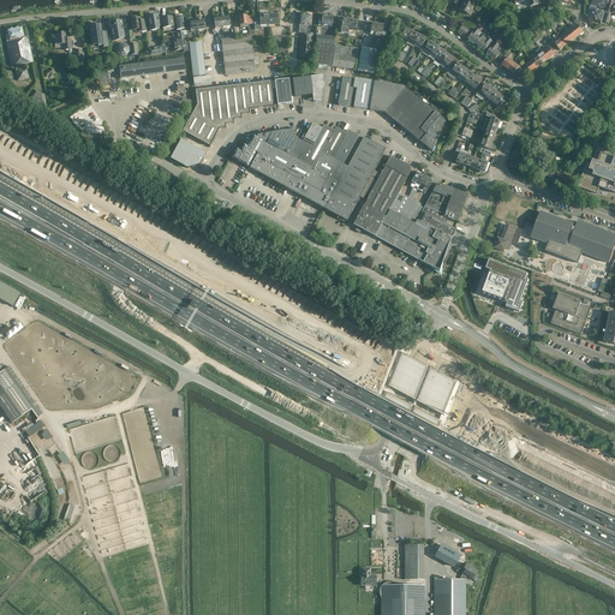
[(475,7),(472,6),(475,1),(471,0),(464,0),(460,10),(470,15),(475,7)]
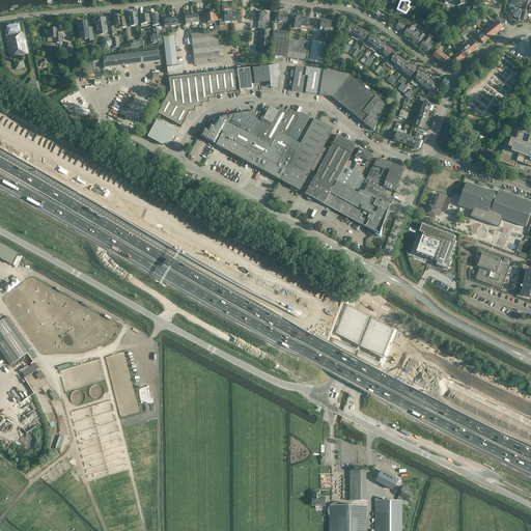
[(128,15),(130,26),(137,25),(138,21),(136,12),(128,15)]
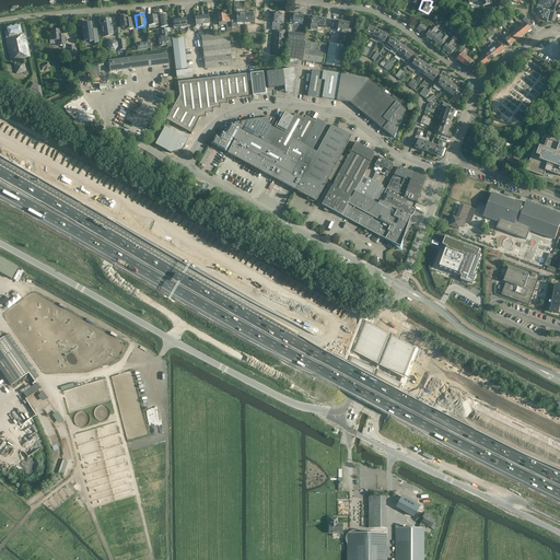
[(218,15),(218,23),(219,26),(225,25),(226,33),(232,32),(231,27),(230,14),(230,13),(224,14),(218,15)]
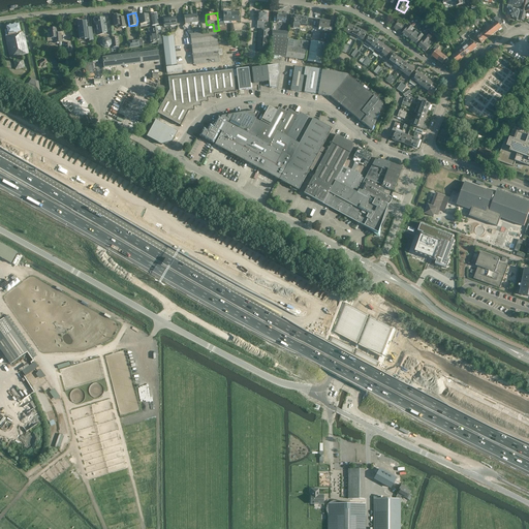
[(221,13),(217,13),(218,26),(223,26),(223,22),(230,22),(230,12),(223,12),(223,14),(221,14),(221,13)]
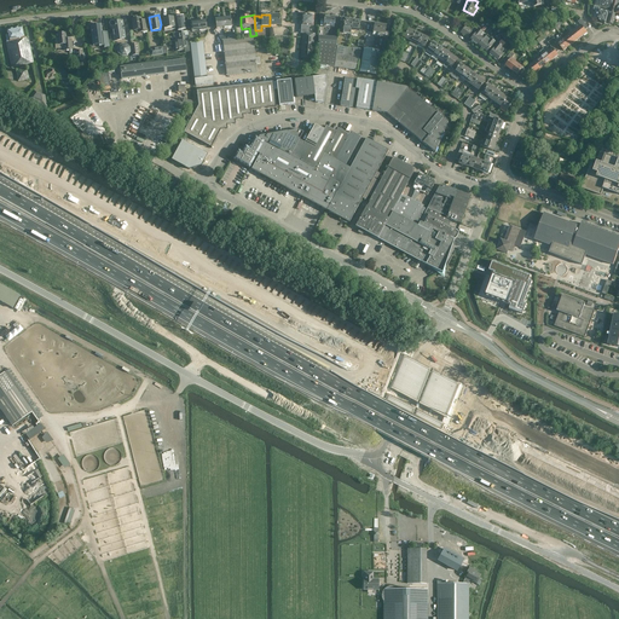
[(308,34),(310,28),(307,27),(307,25),(313,25),(313,15),(302,15),(301,25),(304,25),(304,27),(301,27),(301,33),(302,34),(300,58),(313,58),(314,34),(308,34)]
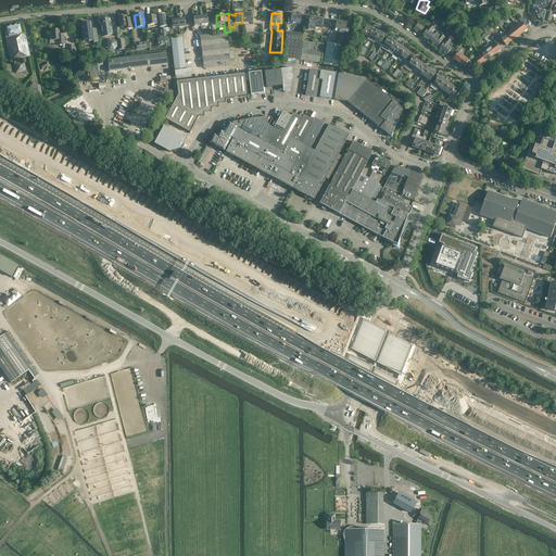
[(165,14),(158,15),(160,27),(166,26),(165,14)]
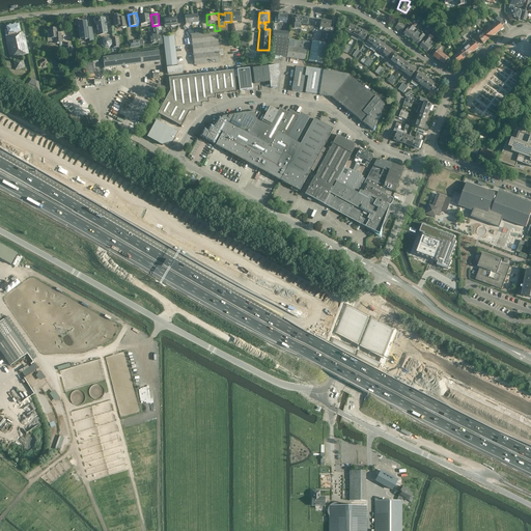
[(277,22),(285,24),(287,15),(278,14),(277,22)]
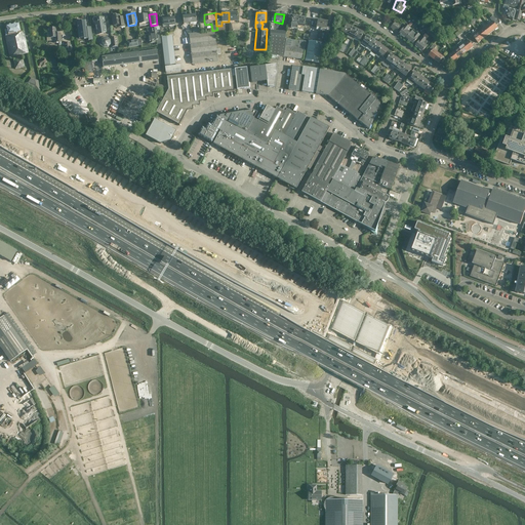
[(149,25),(147,14),(137,15),(139,27),(149,25)]
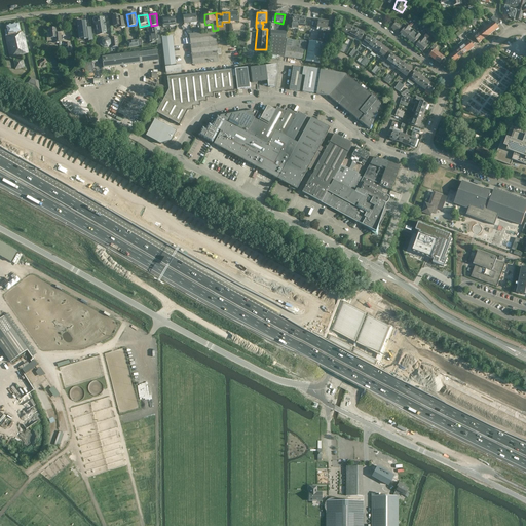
[(119,17),(119,15),(112,16),(113,27),(117,26),(117,28),(125,27),(123,16),(119,17)]
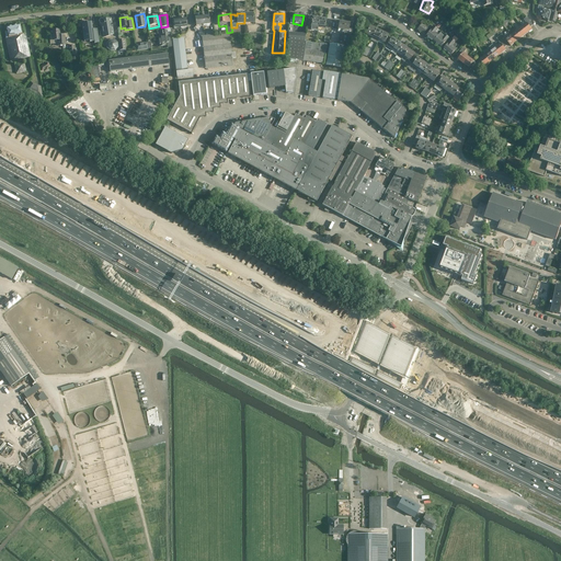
[(318,27),(317,31),(324,32),(324,29),(325,19),(319,18),(318,27)]
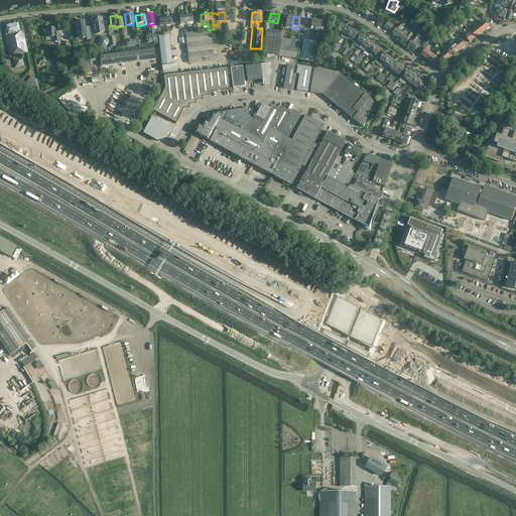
[(480,25),(485,31),(489,27),(488,25),(490,23),(485,16),(482,18),(484,21),(480,25)]
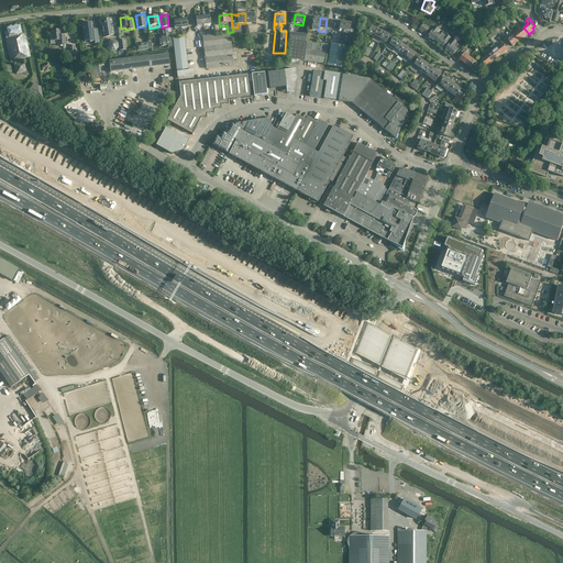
[(100,23),(101,24),(103,37),(110,36),(110,35),(113,34),(111,19),(105,20),(103,19),(102,19),(100,19),(99,20),(99,21),(99,22),(100,23)]
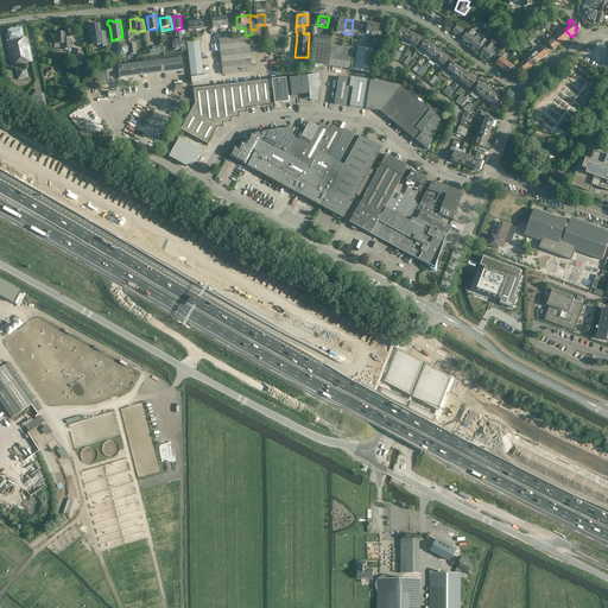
[(107,46),(106,33),(101,35),(100,30),(99,30),(97,24),(94,25),(94,23),(92,24),(90,25),(89,27),(92,45),(97,44),(97,46),(102,45),(102,46),(107,46)]
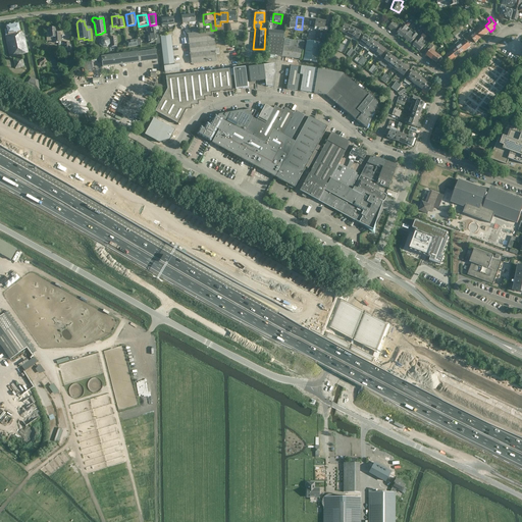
[(307,41),(303,60),(317,63),(321,42),(324,42),(327,28),(324,27),(325,21),(315,19),(314,27),(314,29),(315,30),(316,31),(314,42),(309,41),(307,41)]
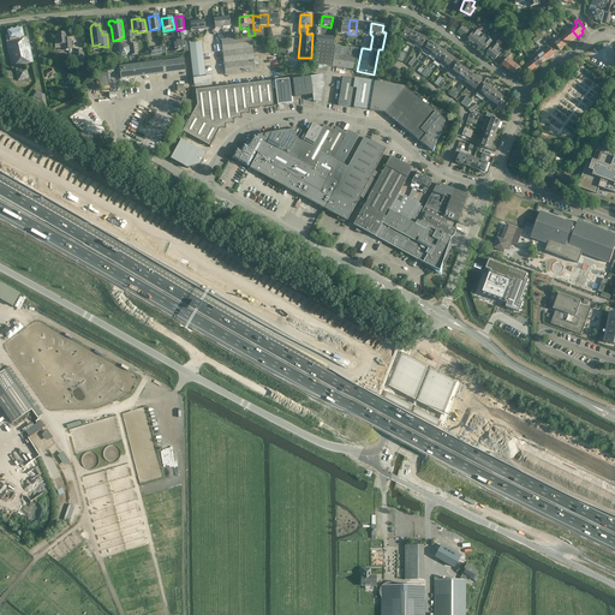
[(25,37),(24,37),(22,27),(7,30),(7,35),(5,35),(7,42),(6,42),(12,67),(34,63),(28,40),(25,37)]
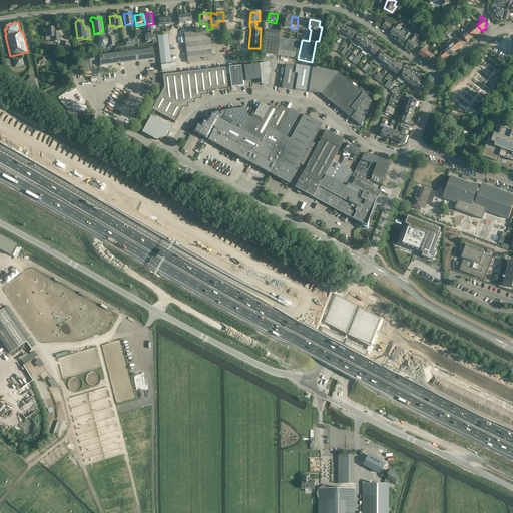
[(268,23),(265,22),(264,37),(265,37),(279,38),(280,31),(267,30),(268,23)]
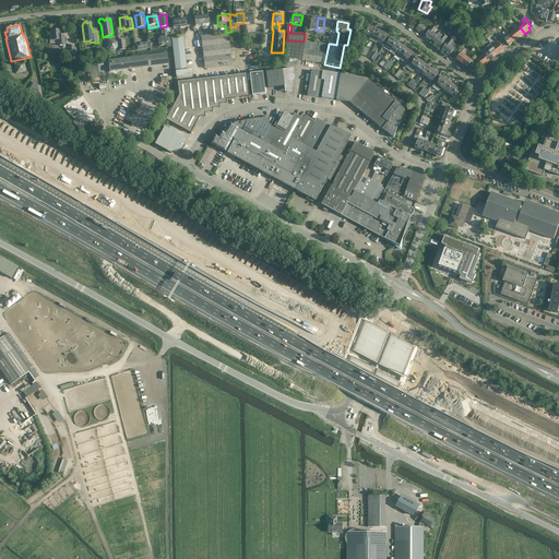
[(420,24),(416,30),(423,34),(429,26),(426,24),(424,26),(420,24)]
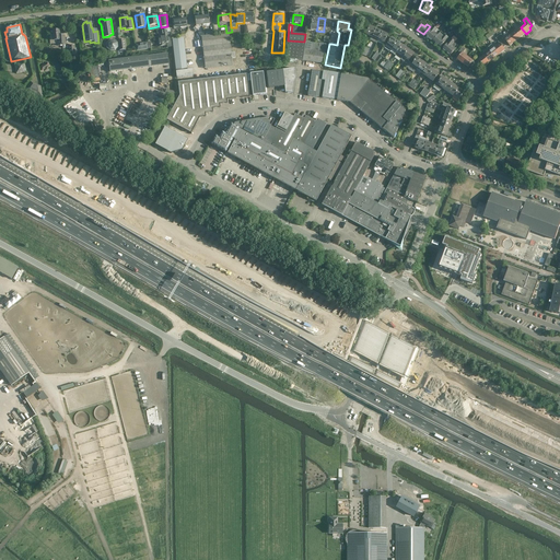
[(372,37),(375,28),(370,26),(365,34),(372,37)]
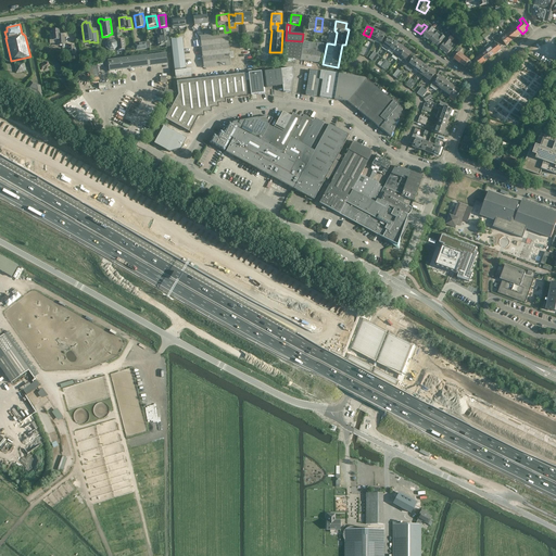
[(422,36),(426,39),(433,29),(430,26),(422,36)]
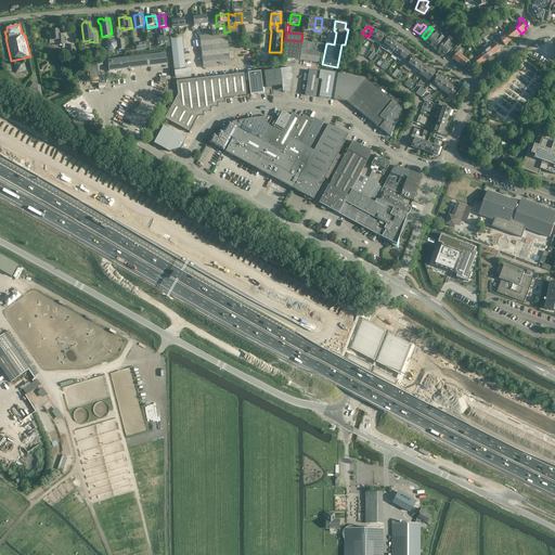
[(516,38),(521,34),(516,27),(511,31),(516,38)]
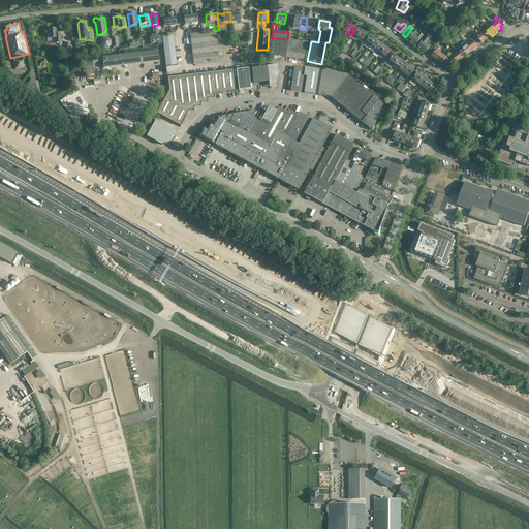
[(354,27),(351,35),(349,38),(355,40),(356,38),(361,30),(354,27)]
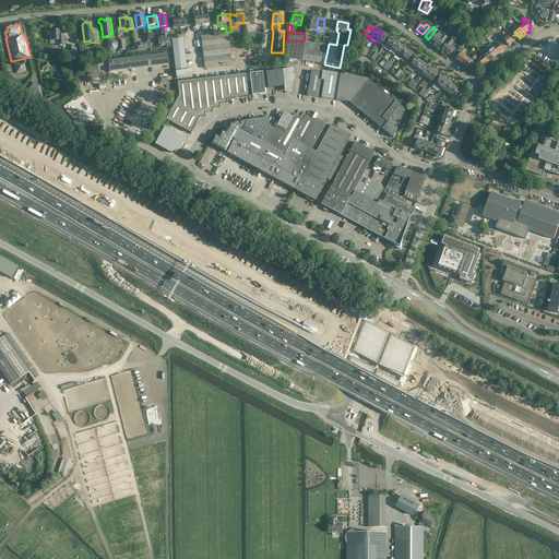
[(438,31),(436,30),(428,39),(432,42),(437,35),(436,34),(438,31)]
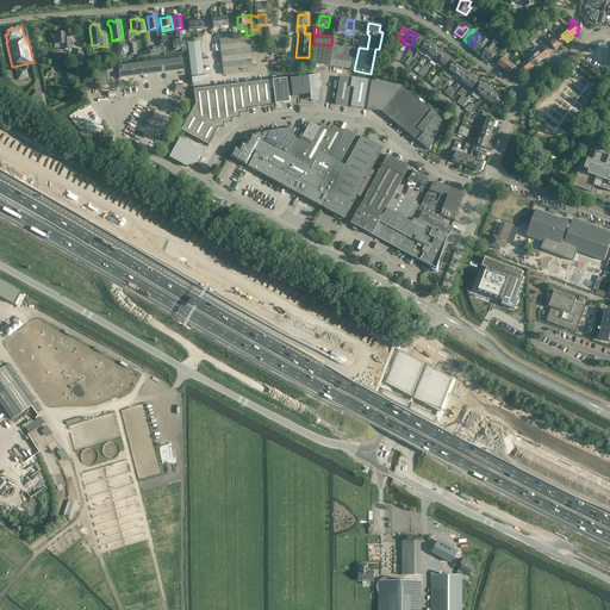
[(57,33),(57,45),(62,44),(63,50),(68,50),(68,53),(75,53),(75,60),(81,60),(81,50),(75,50),(72,50),(70,38),(64,39),(64,33),(57,33)]
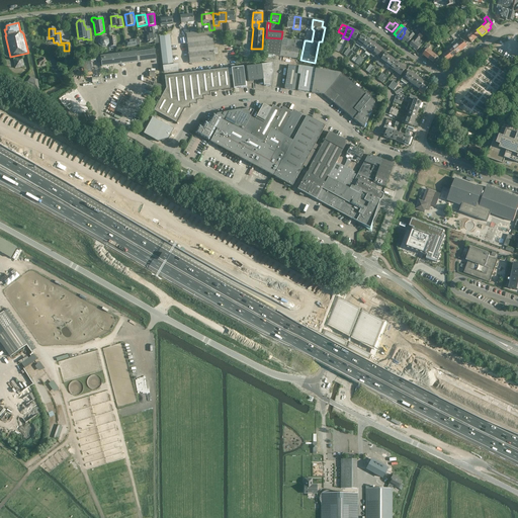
[(359,32),(353,29),(349,37),(355,39),(359,32)]
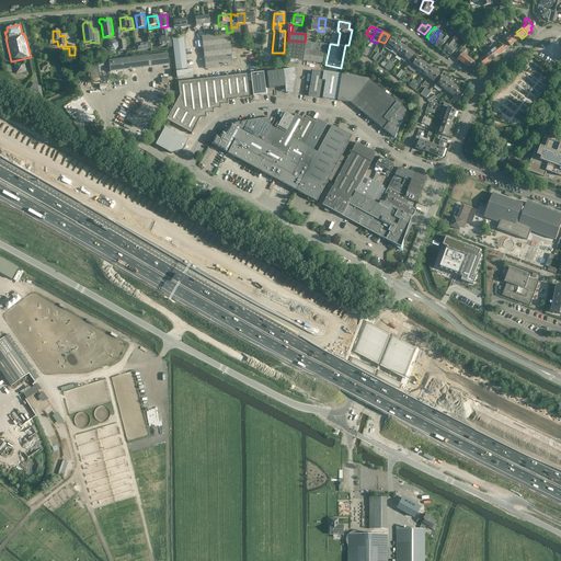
[(511,35),(516,42),(522,38),(516,32),(511,35)]
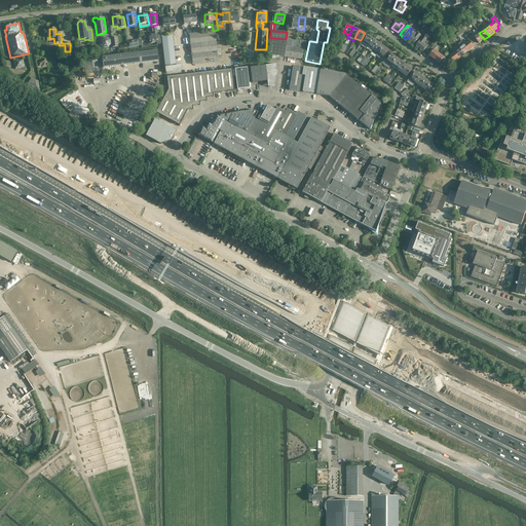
[(218,62),(214,31),(198,33),(193,34),(192,34),(190,34),(189,34),(192,65),(218,62)]
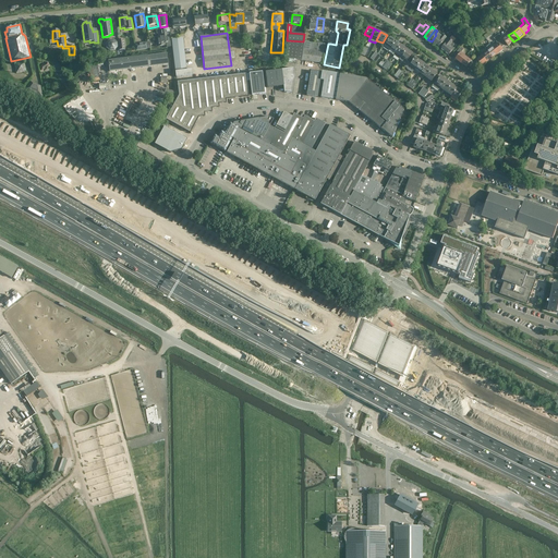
[(506,33),(500,37),(499,35),(497,37),(504,46),(506,44),(508,46),(513,41),(508,35),(506,33)]
